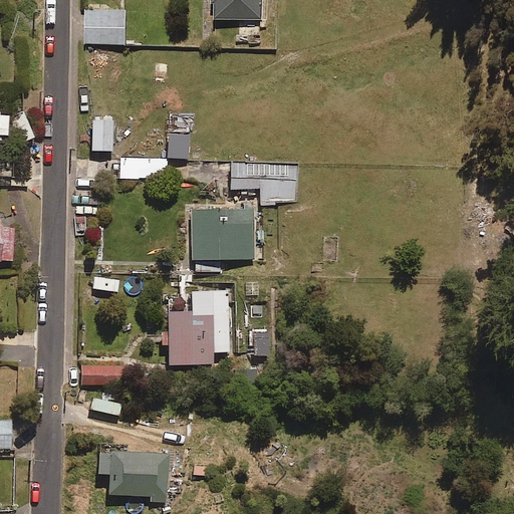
[(262,18),(262,0),(211,0),(211,18),(262,18)]
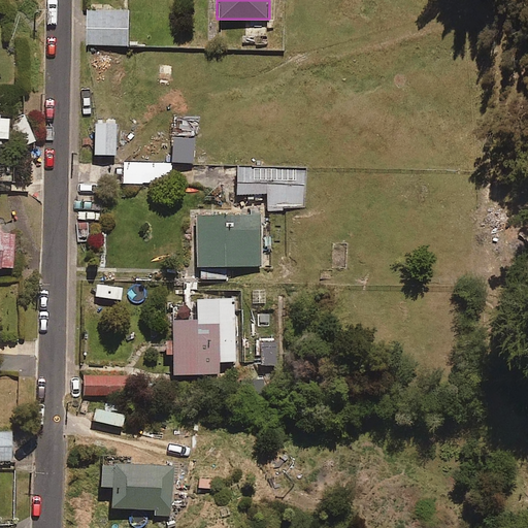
[(128,44),(129,11),(88,10),(87,43),(128,44)]
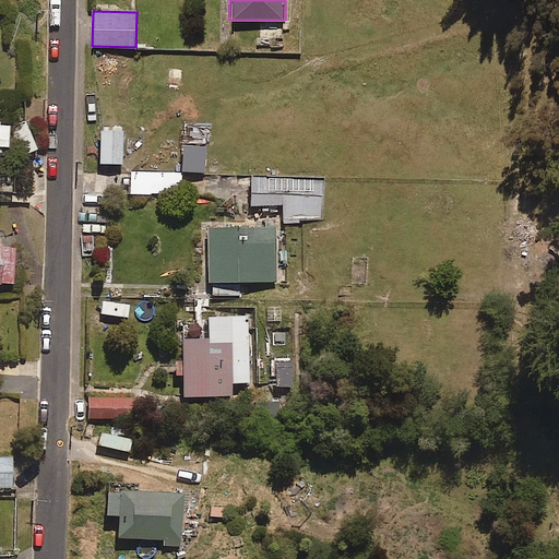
[(120,165),(120,132),(98,132),(98,165),(120,165)]
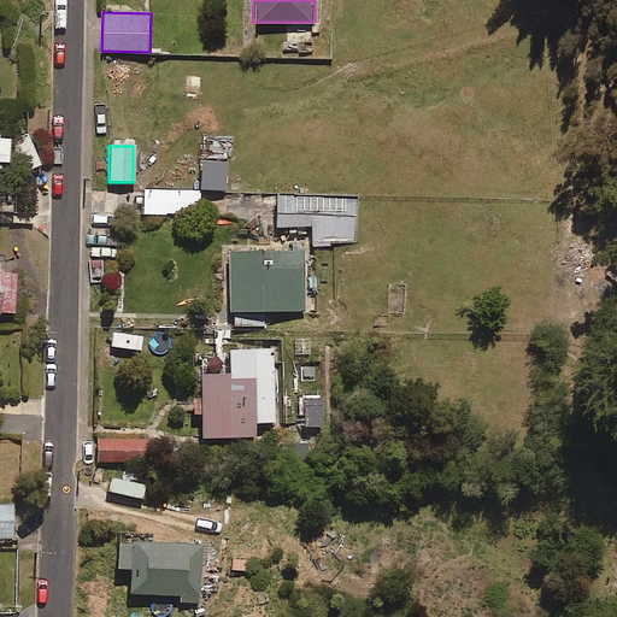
[(224,191),(225,162),(203,162),(201,191),(224,191)]
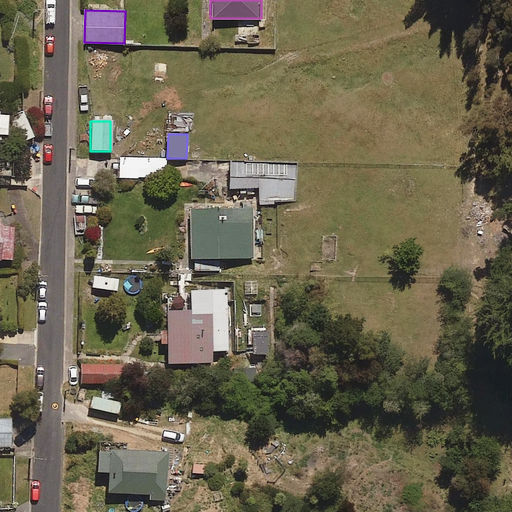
[(165,178),(165,159),(118,159),(118,178),(165,178)]
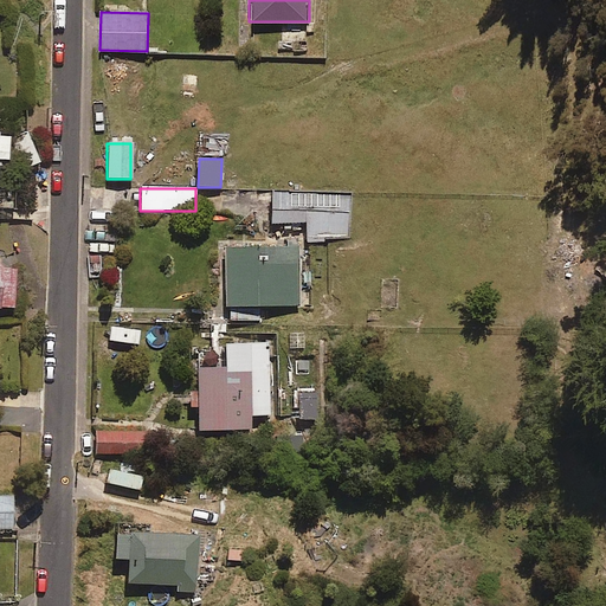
[(350,236),(350,195),(272,193),(272,223),(307,224),(307,236),(350,236)]
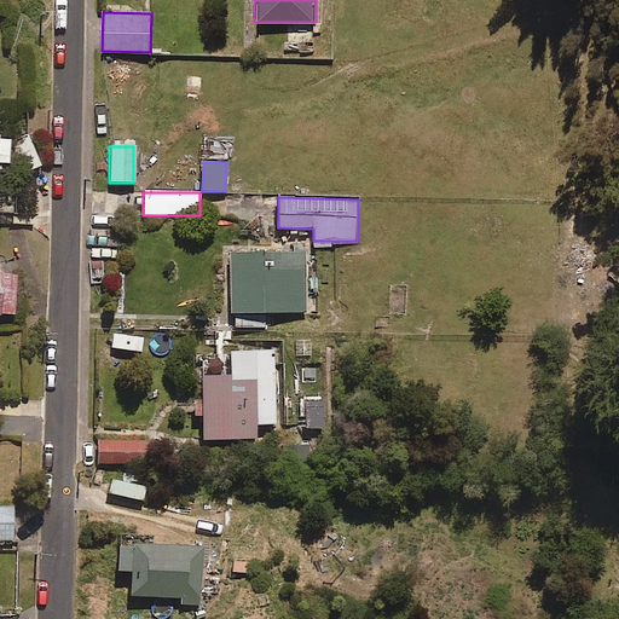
[(306,312),(304,253),(229,255),(230,314),(306,312)]
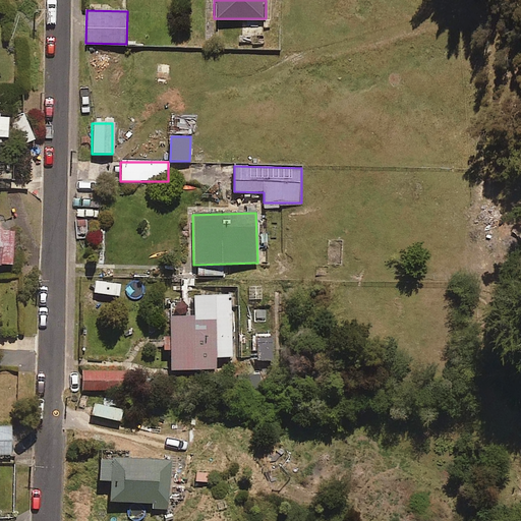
[(0,231),(0,266),(9,267),(11,233),(0,231)]
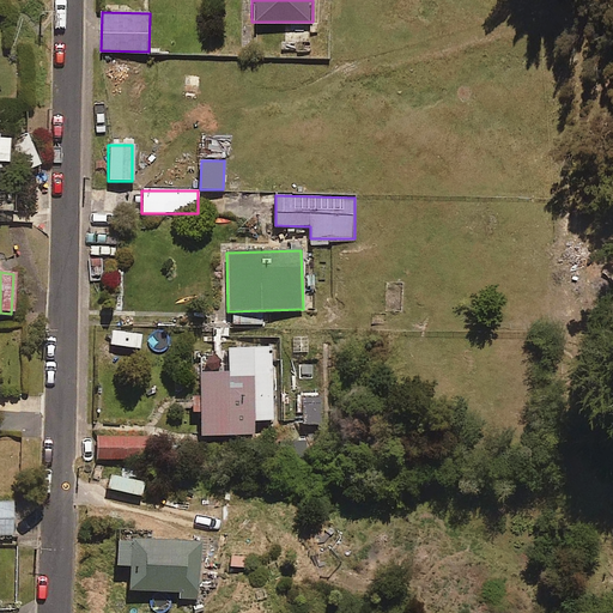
[(139,347),(139,332),(109,332),(109,346),(139,347)]
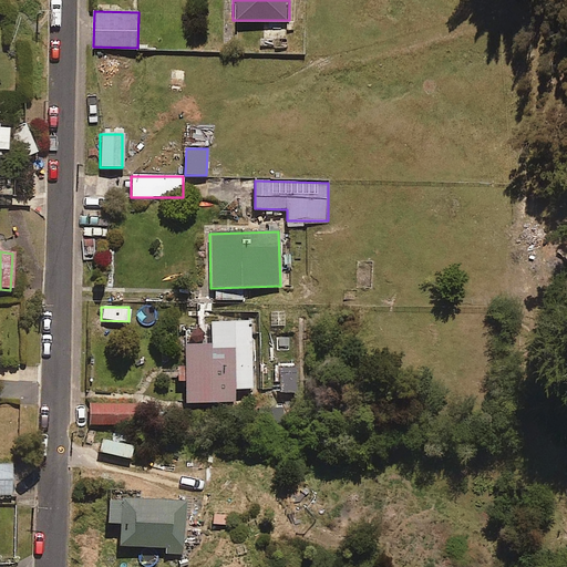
[(233,390),(251,389),(249,322),(207,323),(208,346),(182,347),(185,404),(234,402),(233,390)]
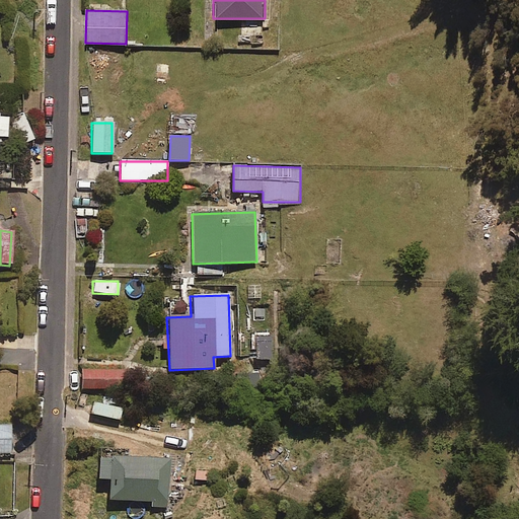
[(125,389),(124,369),(80,370),(81,389),(125,389)]
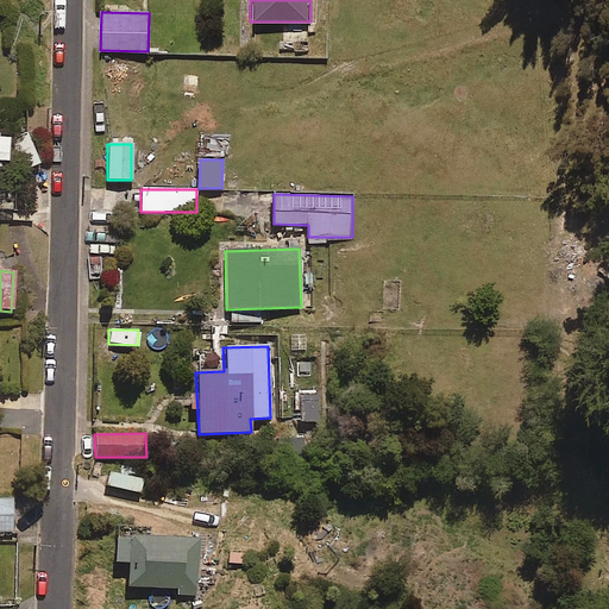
[(0,532),(12,532),(12,498),(0,498),(0,532)]
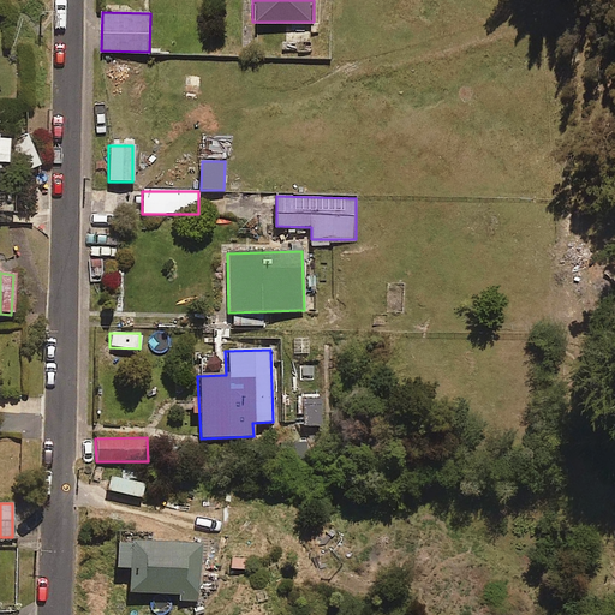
[(197,603),(199,544),(114,541),(114,569),(129,569),(127,593),(179,595),(179,603),(197,603)]
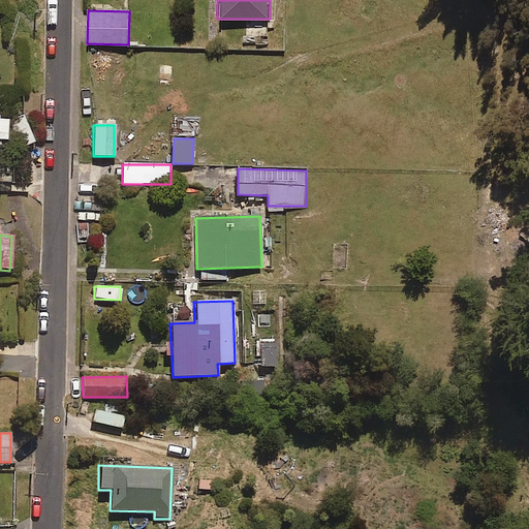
All buildings are outlined.
